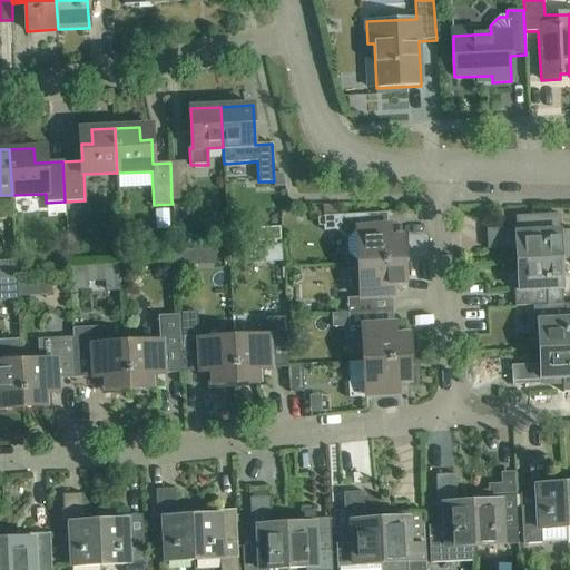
[(170,163),(172,200),(187,199),(186,184),(185,161),(170,163)]
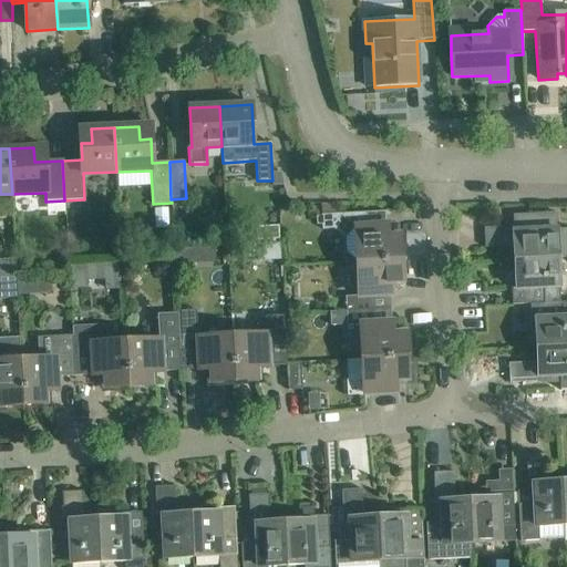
[(357,261),(401,259),(400,236),(387,237),(385,212),(321,215),(322,230),(333,230),(351,239),(352,251),(357,261)]
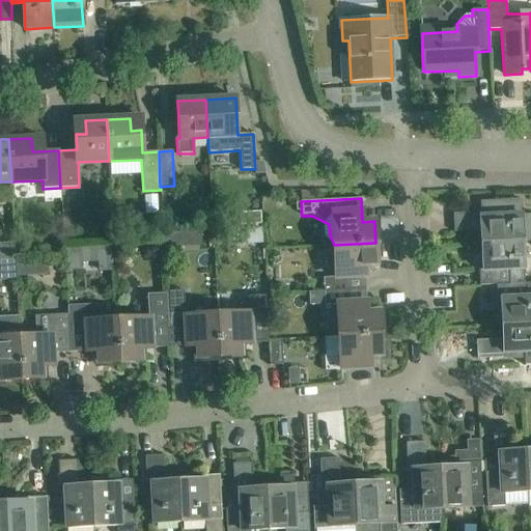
[(488,243),(522,242),(530,241),(530,214),(521,215),(521,199),(486,201),(486,212),(453,214),(454,232),(487,230),(488,243)]
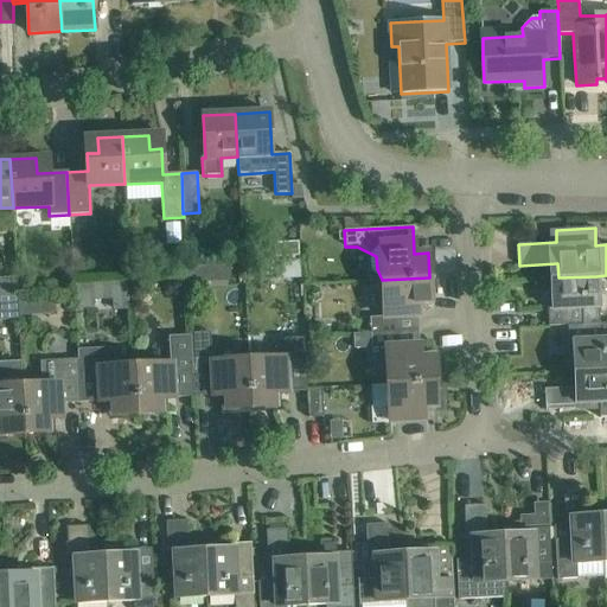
[(286,257),(287,279),(299,278),(299,257),(286,257)]
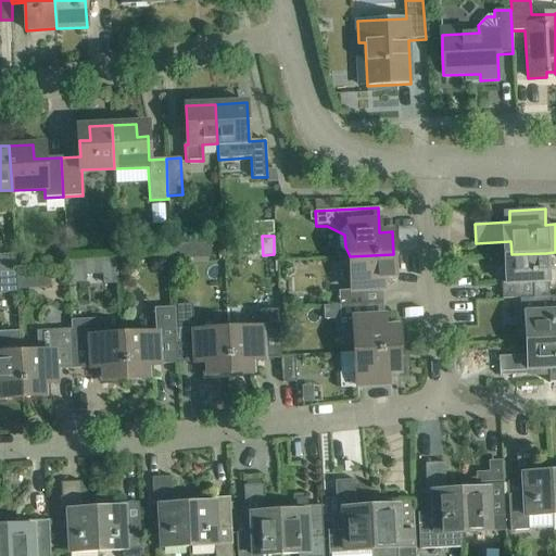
[(171,241),(172,258),(187,257),(187,240),(171,241)]
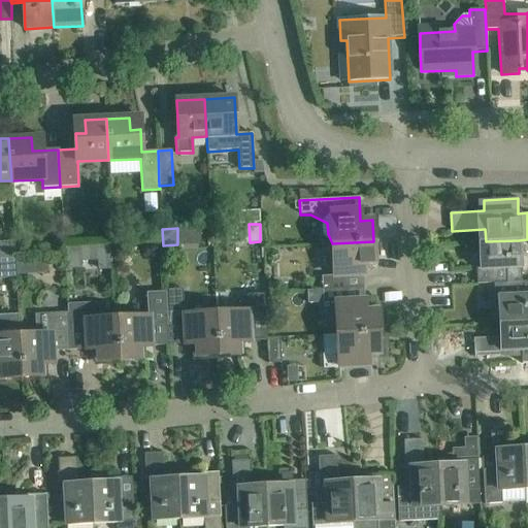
[(519,240),(486,241),(487,258),(475,259),(477,284),(488,284),(521,282),(519,240)]
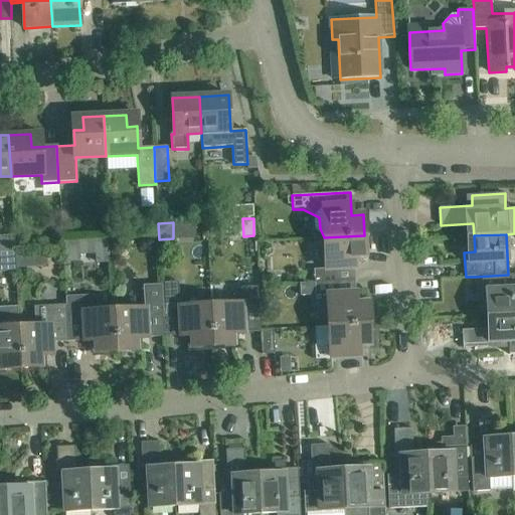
[(0,251),(15,251),(14,235),(0,236),(0,251)]
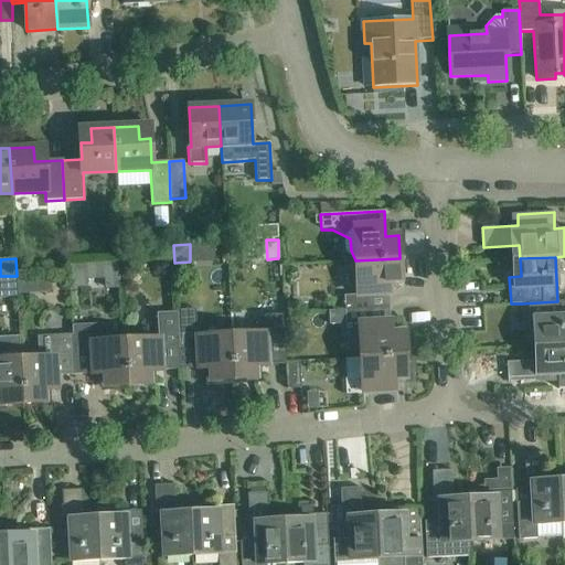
[(400,258),(355,260),(355,262),(358,295),(344,296),(344,310),(390,308),(387,284),(401,283),(400,258)]
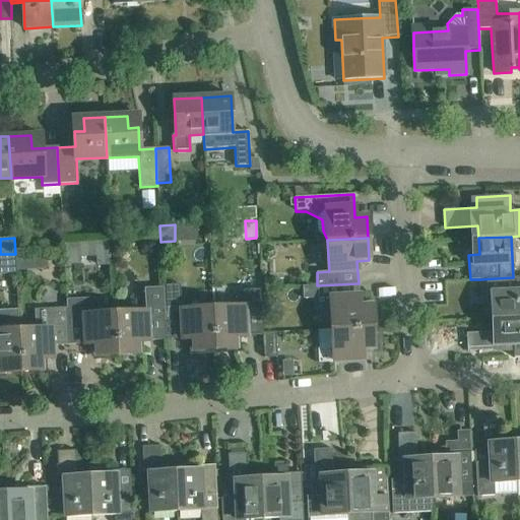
[(63,241),(64,264),(80,263),(79,254),(94,254),(95,263),(110,262),(109,239),(63,241)]
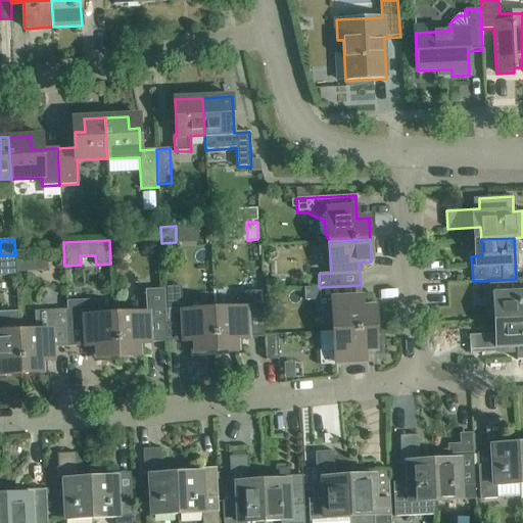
[(0,274),(15,274),(15,255),(0,255),(0,274)]
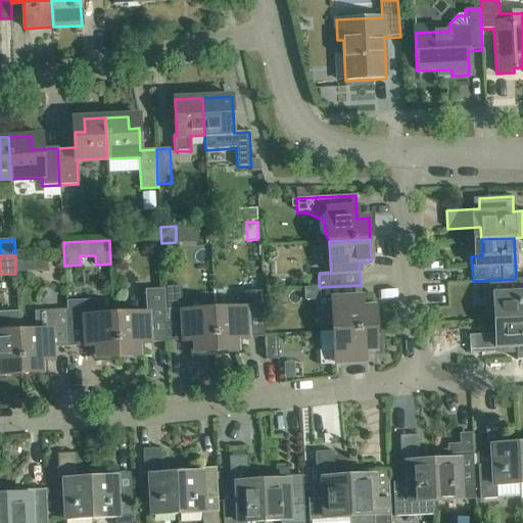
[(522,278),(516,279),(483,281),(484,306),(495,305),(496,321),(522,319),(522,278)]
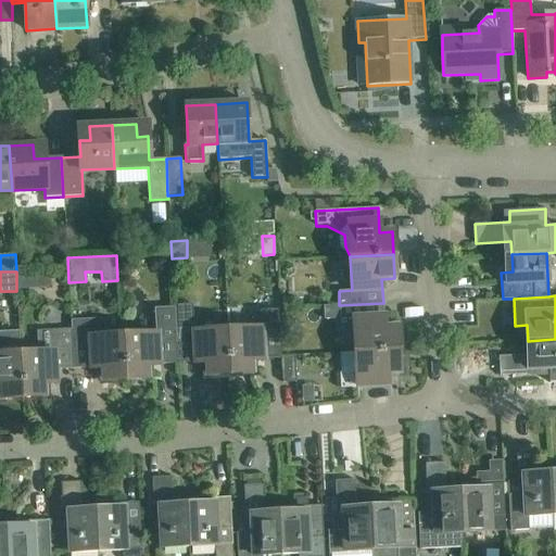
[(383,303),(339,305),(340,320),(354,319),(355,352),(399,350),(397,327),(384,328),(383,303)]
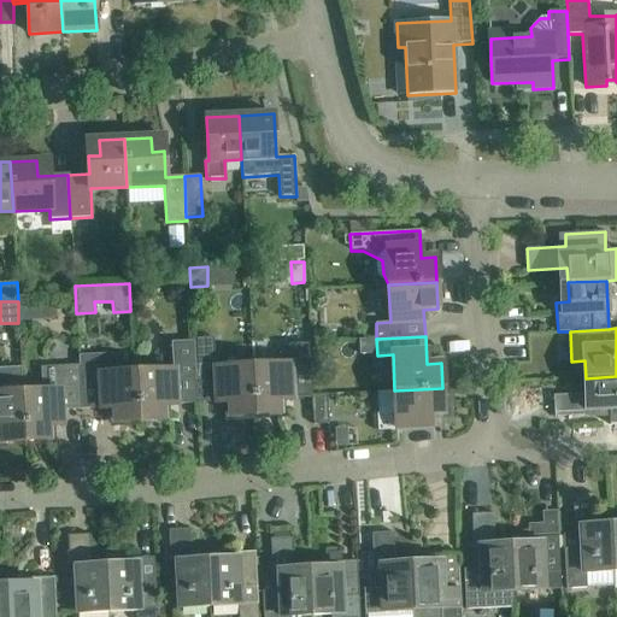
[(195,403),(228,401),(229,416),(256,415),(253,366),(216,369),(215,358),(213,338),(193,339),(193,344),(194,359),(195,403)]
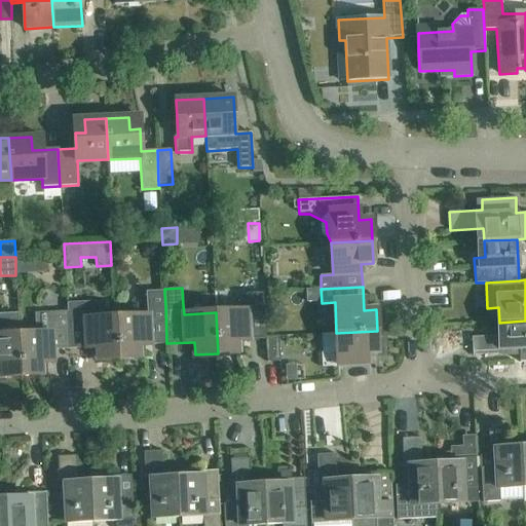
[(149,315),(116,317),(119,359),(141,358),(141,345),(166,343),(165,306),(164,293),(152,293),(148,298),(149,315)]
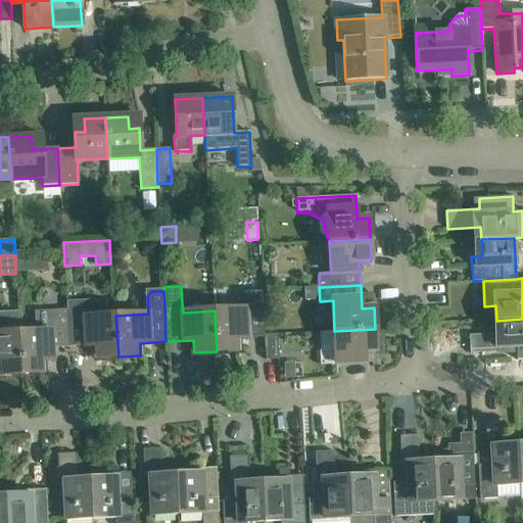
[(119,357),(115,316),(97,317),(97,302),(91,297),(65,299),(66,310),(68,346),(96,345),(96,358),(119,357)]
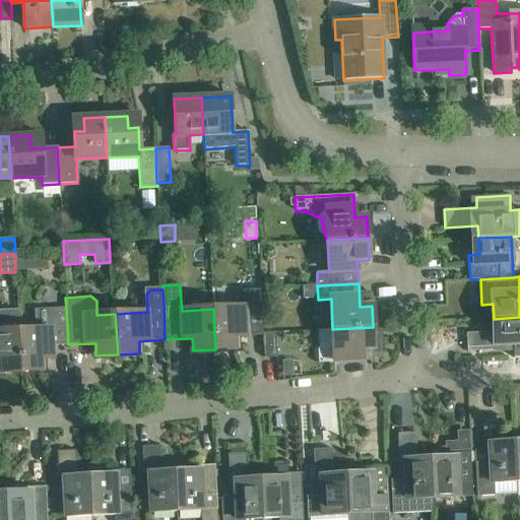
[(244,308),(213,309),(215,349),(237,348),(237,336),(263,335),(263,333),(261,298),(244,299),(244,308)]
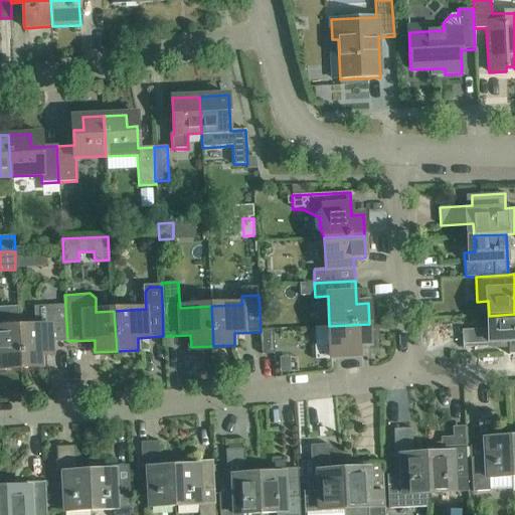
[(37,327),(19,328),(21,368),(42,367),(42,356),(52,355),(51,342),(67,341),(65,305),(36,307),(37,327)]
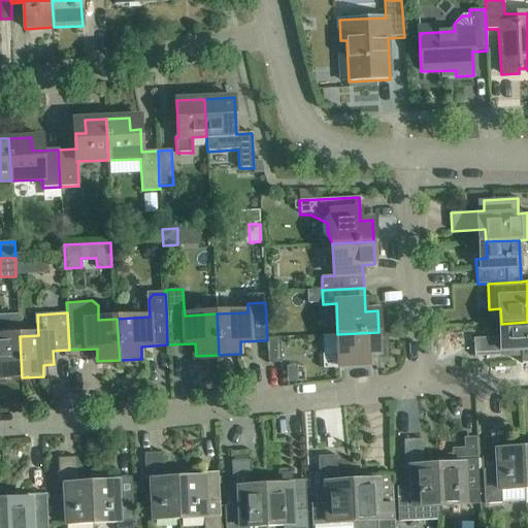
[(0,378),(22,377),(20,336),(19,317),(0,317),(0,378)]
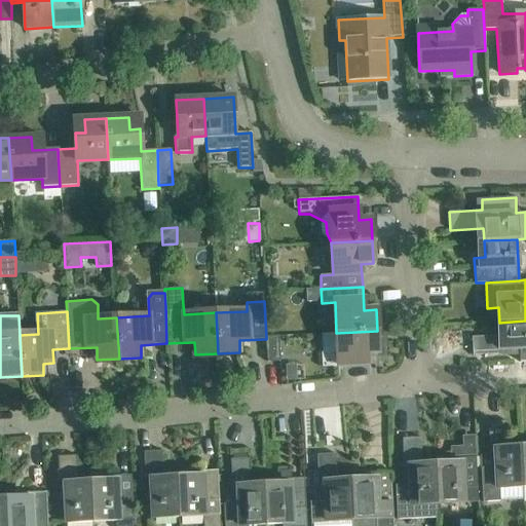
[(525,321),(499,323),(499,336),(472,337),(473,355),(513,353),(512,348),(525,347),(525,321)]
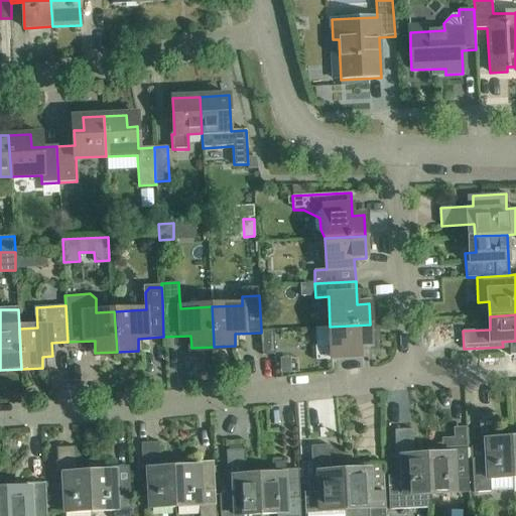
[(370,325),(330,327),(331,345),(315,346),(315,360),(360,358),(360,348),(371,347),(370,325)]
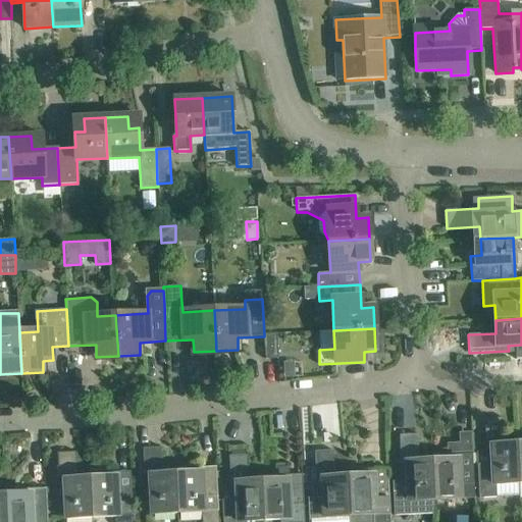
[(277,333),(264,334),(264,336),(265,360),(278,359),(277,338),(277,333)]
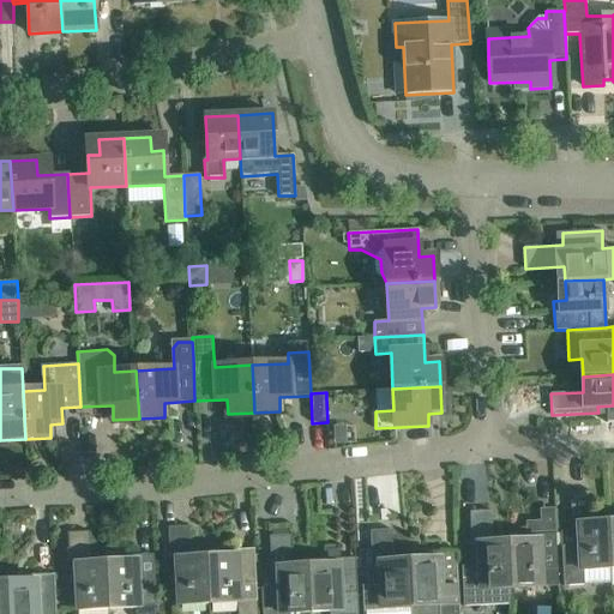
[(578,539),(578,547),(564,548),(565,587),(584,585),(584,571),(611,569),(608,529),(593,530),(591,492),(570,493),(572,539),(578,539)]
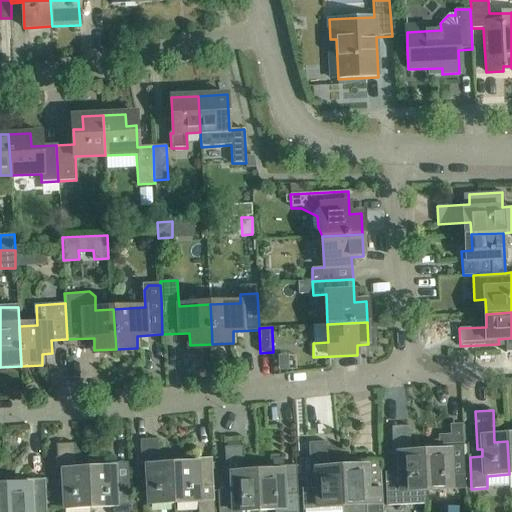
[(398,465),(399,470),(384,471),(385,506),(427,504),(426,489),(424,458),(411,459),(410,426),(392,427),(393,466),(398,465)]
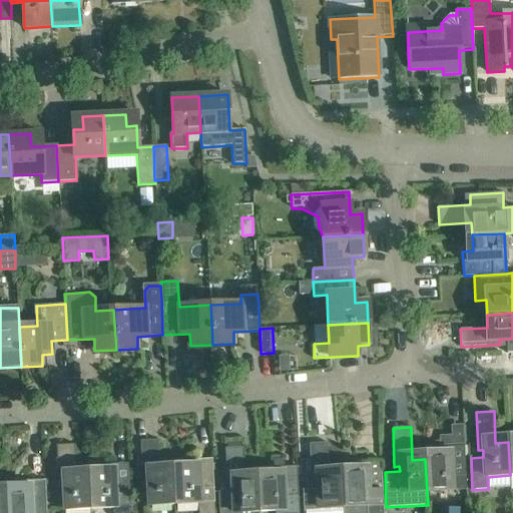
[(174,503),(172,472),(160,473),(158,440),(140,441),(142,479),(147,479),(148,504),(174,503)]
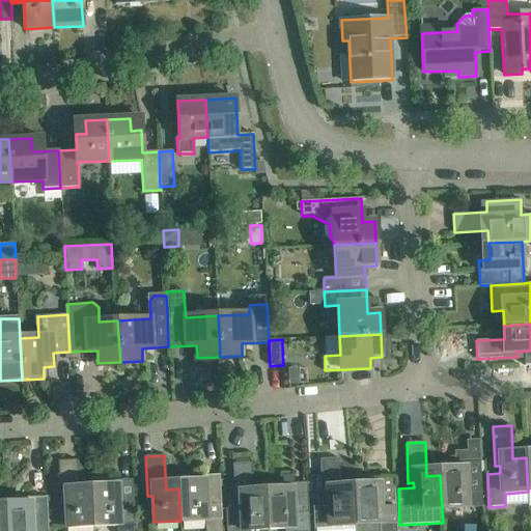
[(319,459),(323,499),(323,507),(314,508),(315,527),(356,525),(354,492),(340,492),(338,458),(319,459)]
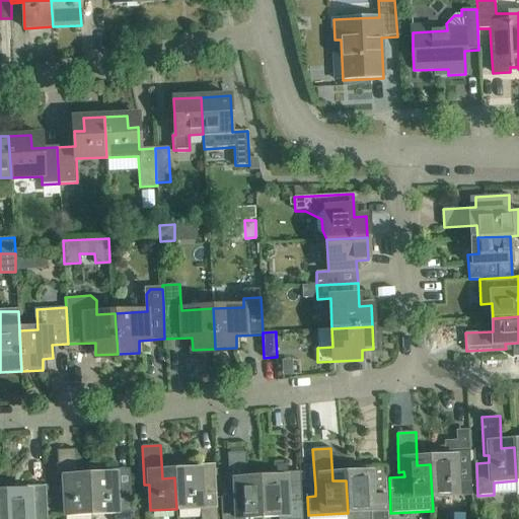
[(92,514),(90,483),(77,483),(75,449),(57,450),(59,490),(64,490),(65,515),(92,514)]
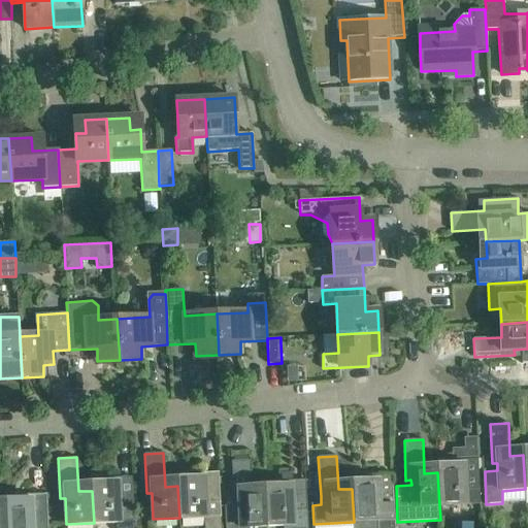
[(437,472),(439,504),(480,502),(477,459),(453,461),(453,472),(437,472)]
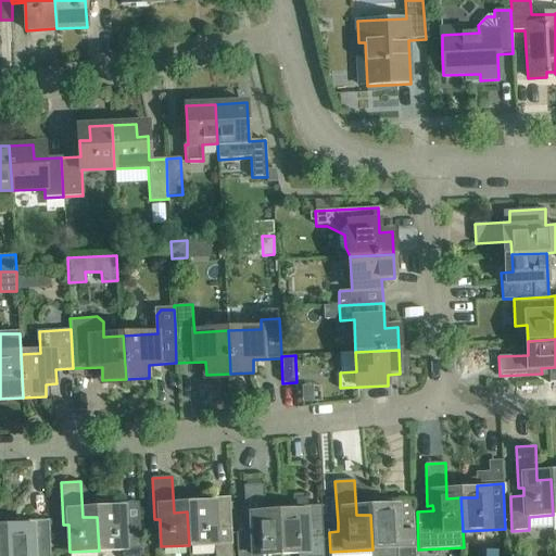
[(281,553),(279,519),(265,520),(263,484),(243,485),(247,531),(237,532),(238,555),(281,553)]
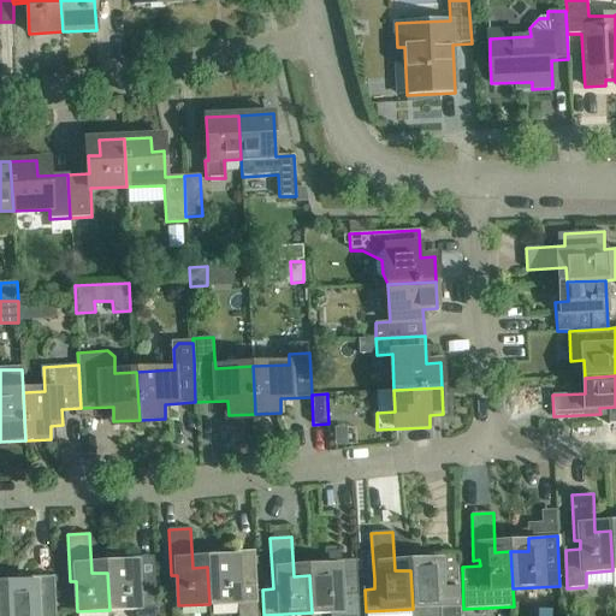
[(207,567),(209,604),(256,602),(255,551),(226,552),(226,566),(207,567)]
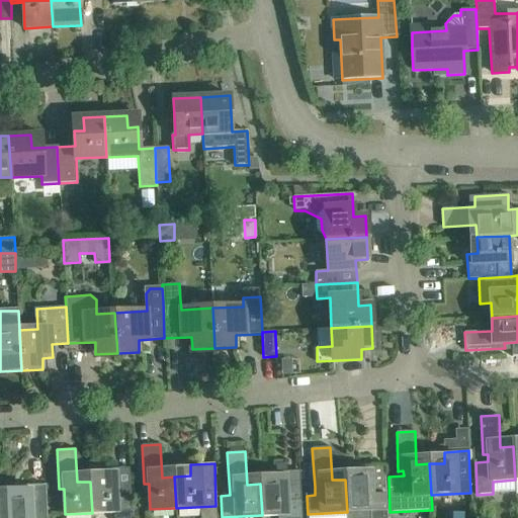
[(386,517),(386,509),(384,465),(359,467),(360,479),(345,480),(347,512),(370,510),(370,515),(372,517),(386,517)]
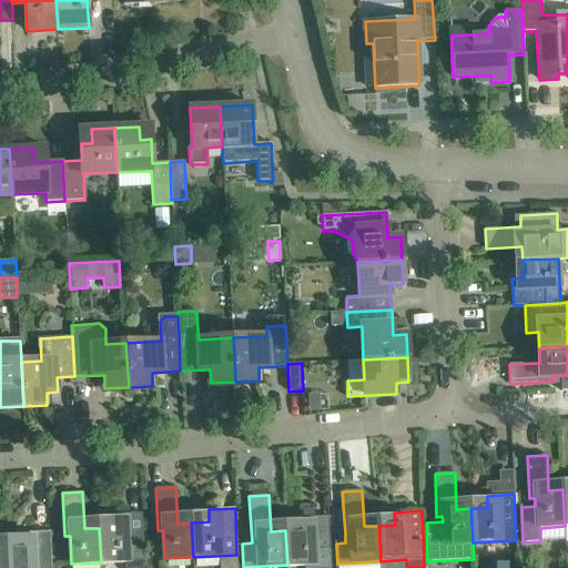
[(99,528),(101,563),(127,561),(127,567),(143,567),(141,514),(114,515),(114,527),(99,528)]
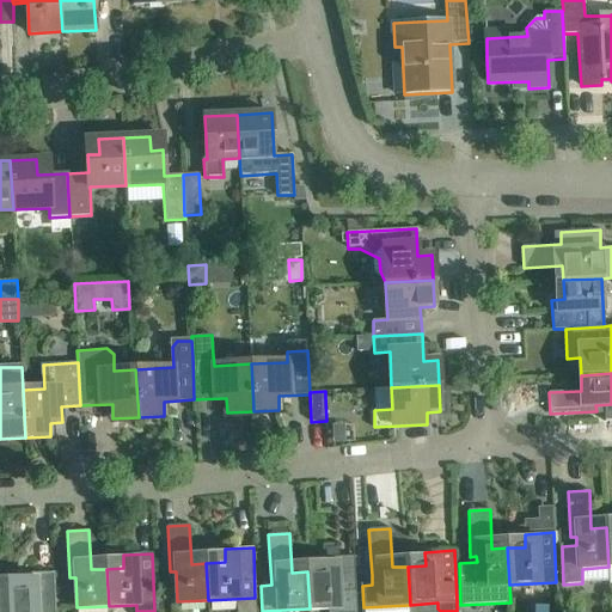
[(325,571),(307,571),(310,609),(329,607),(329,611),(356,611),(354,556),(324,558),(325,571)]
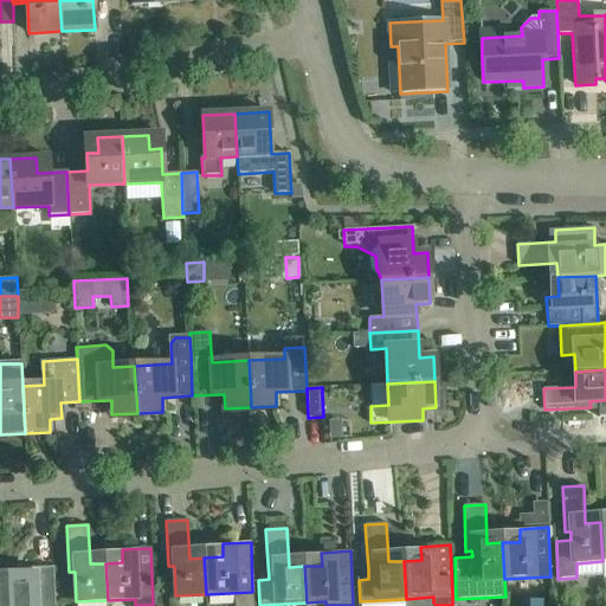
[(6,582),(7,605),(55,605),(53,567),(24,569),(25,581),(6,582)]
